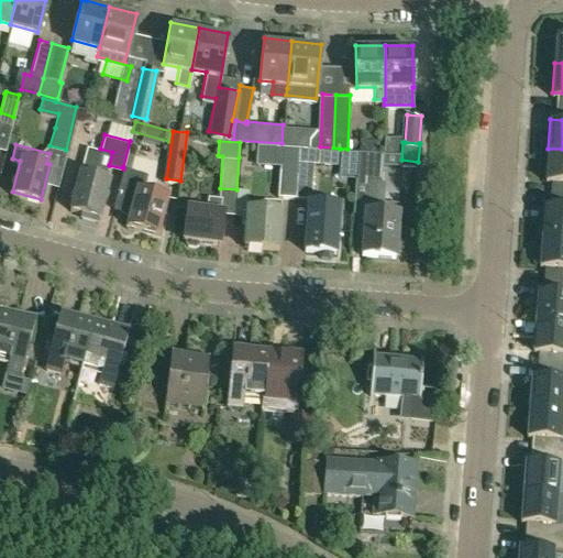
[(298,160),(299,148),(261,144),(260,165),(280,166),(278,194),(295,195),(298,160)]
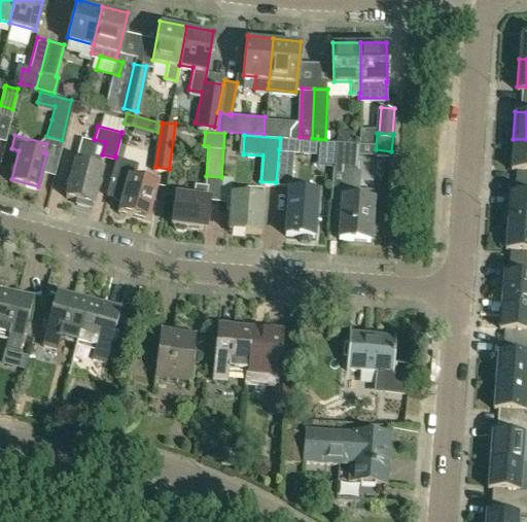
[(279,149),(276,182),(291,183),(293,150),(299,151),(299,150),(317,151),(318,139),(312,138),(300,137),(289,137),(280,136),(280,138),(279,149)]
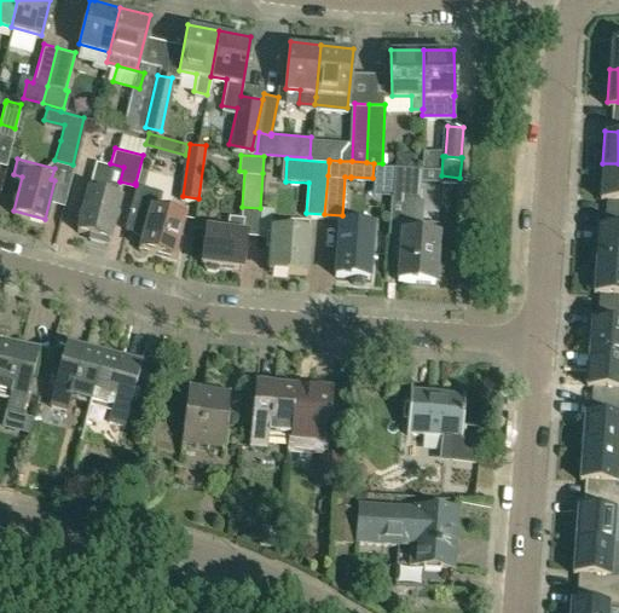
[(615,197),(614,212),(618,210),(618,163),(602,163),(600,196),(615,197)]
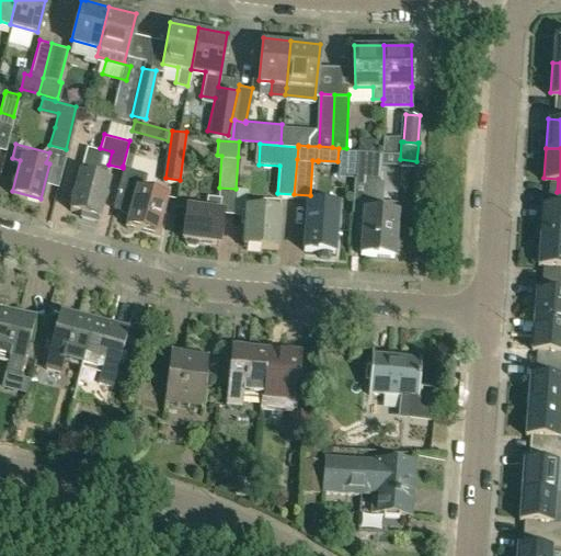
[(356,149),(354,178),(379,180),(381,151),(356,149)]
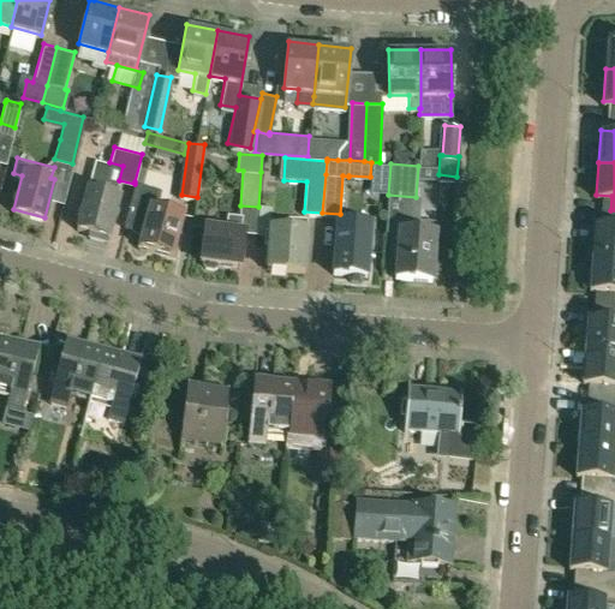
[(118,181),(102,178),(99,189),(87,186),(76,226),(89,230),(88,233),(105,238),(106,233),(108,234),(118,195),(114,193),(118,181)]
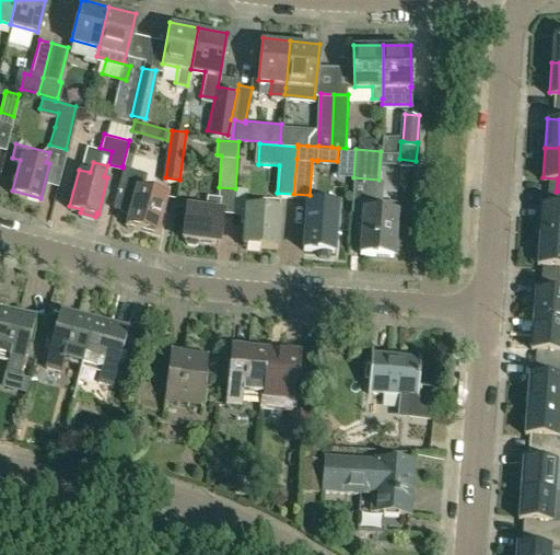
[(156,229),(165,193),(162,192),(163,186),(153,184),(152,189),(139,186),(143,171),(123,165),(123,168),(113,204),(130,208),(127,221),(156,229)]
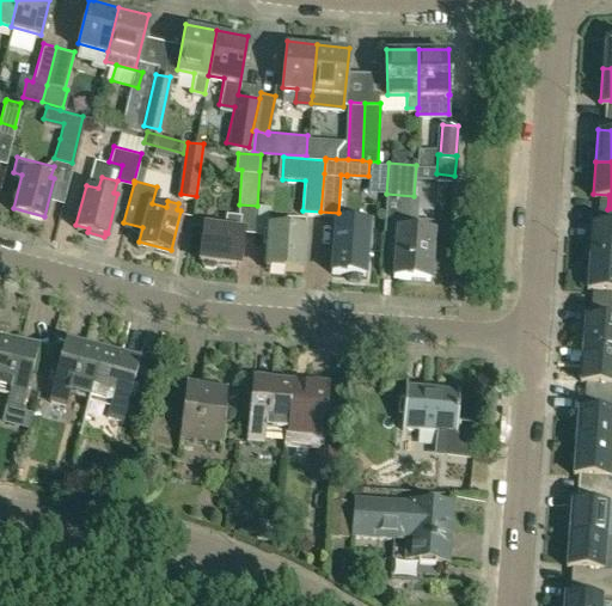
[(611,208),(607,209),(606,224),(591,222),(588,255),(611,256),(611,208)]
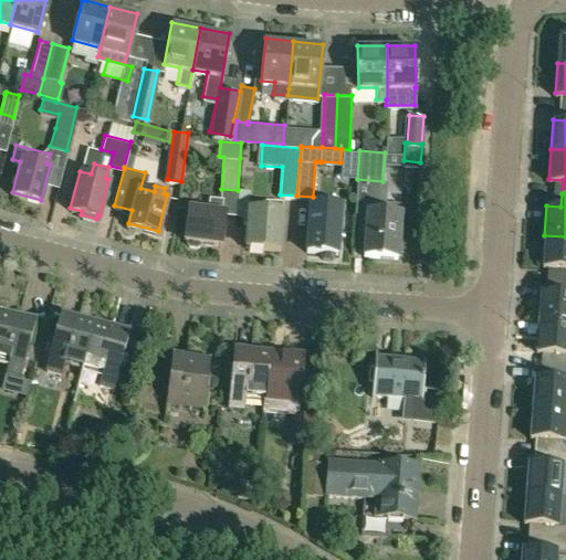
[(221,209),(222,196),(208,194),(207,208),(188,205),(185,238),(187,238),(187,241),(188,244),(197,244),(200,242),(200,240),(221,242),(224,209),(221,209)]
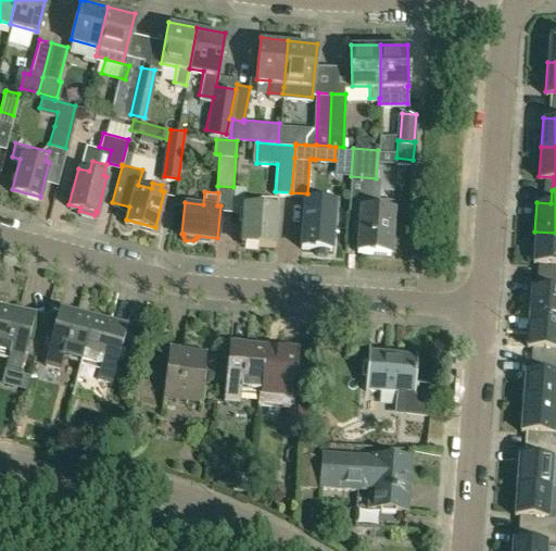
[(275,241),(278,205),(277,205),(278,193),(260,192),(260,204),(244,203),(241,239),(275,241)]
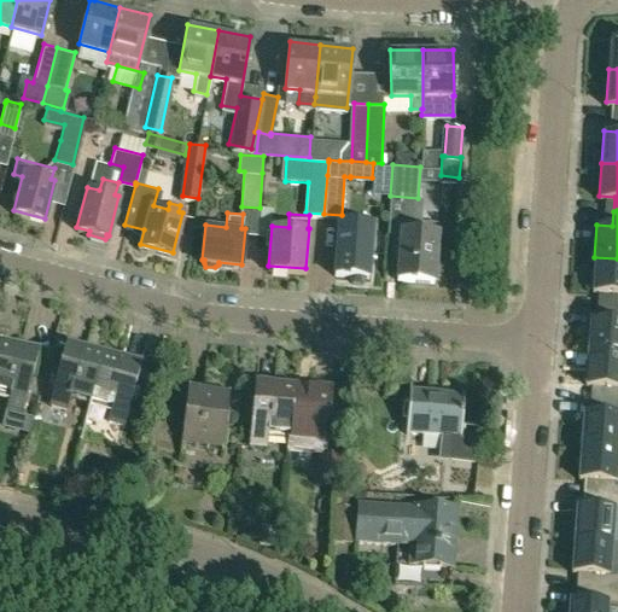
[(368,274),(372,231),(371,231),(371,221),(339,219),(338,228),(334,272),(350,272),(349,275),(353,279),(362,279),(366,277),(366,273),(368,274)]
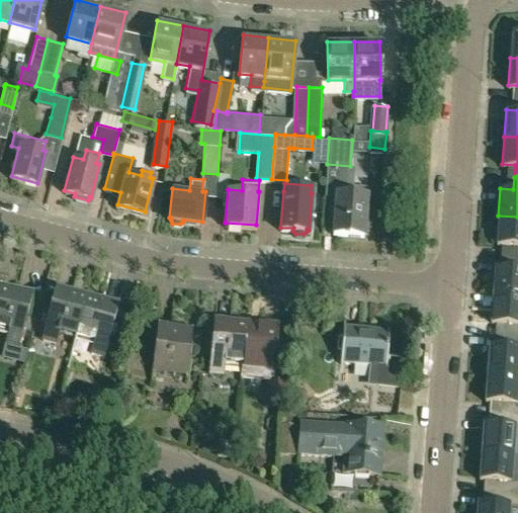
[(363,233),(366,192),(336,190),(333,231),(363,233)]
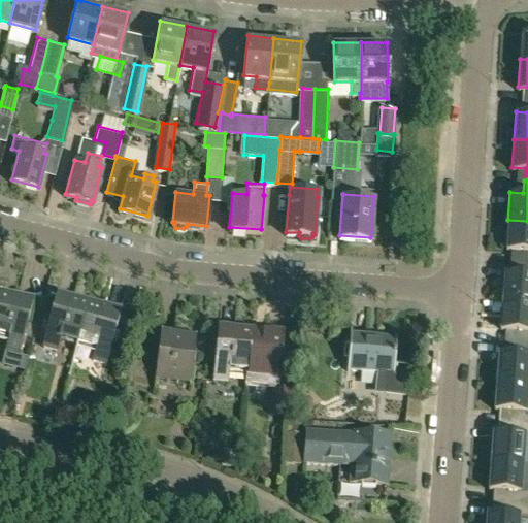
[(519,248),(518,260),(527,260),(527,221),(507,220),(505,247),(519,248)]
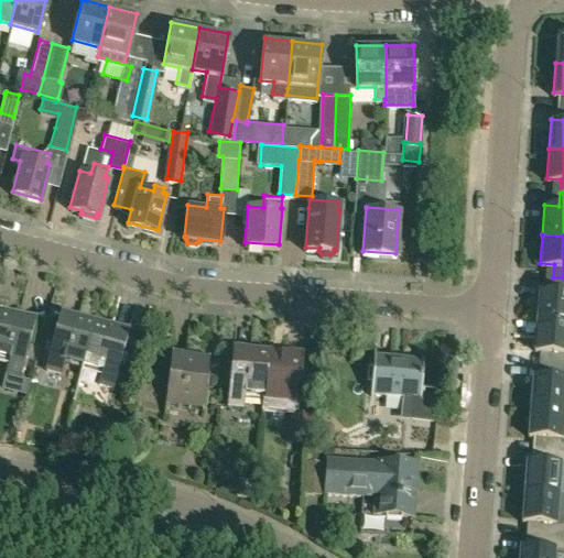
[(535,318),(563,320),(563,277),(553,277),(552,291),(538,290),(535,318)]
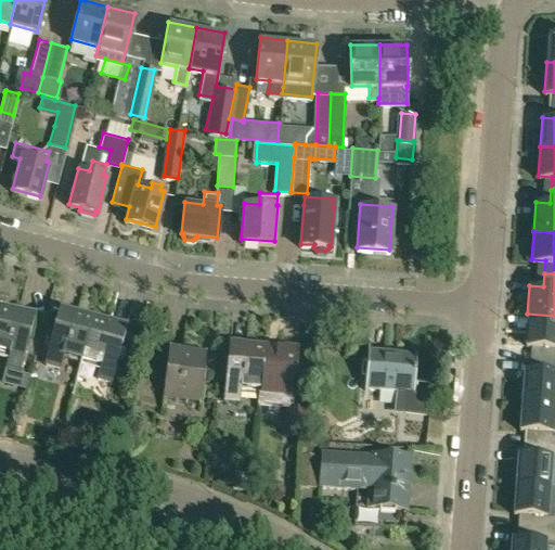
[(0,348),(10,352),(8,359),(7,363),(20,367),(28,333),(29,333),(35,310),(1,302),(0,307),(0,348)]
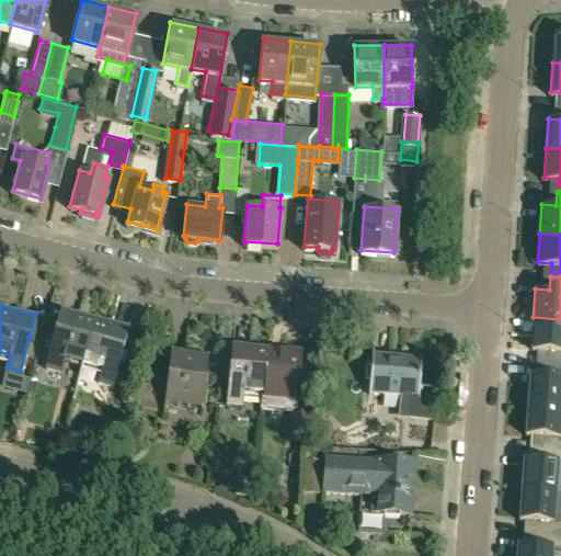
[(63,355),(81,360),(93,316),(60,307),(54,329),(55,329),(46,365),(59,369),(63,355)]
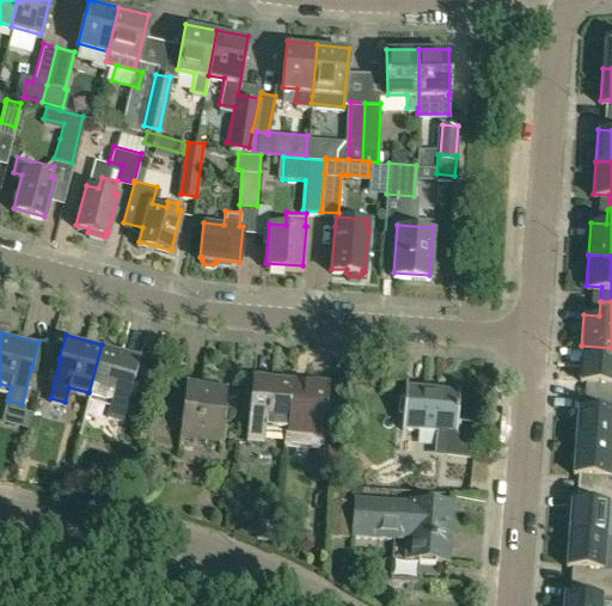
[(102,344),(89,392),(110,398),(106,412),(122,416),(132,378),(134,379),(140,354),(102,344)]
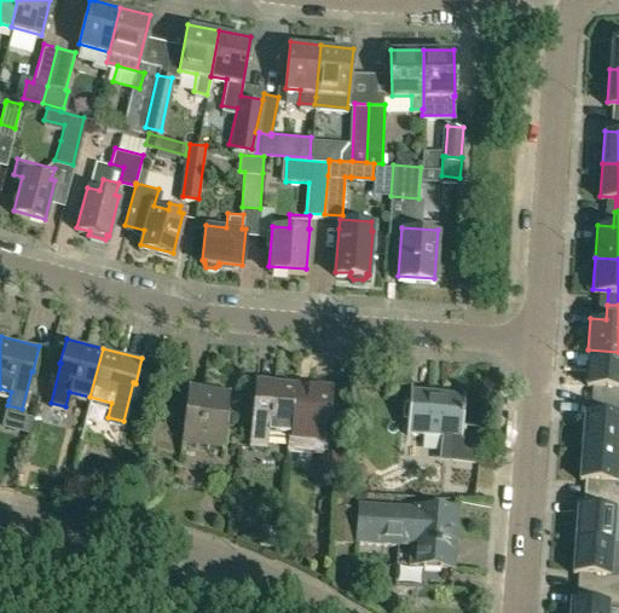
[(618,352),(588,350),(585,382),(602,383),(601,399),(618,399),(618,352)]
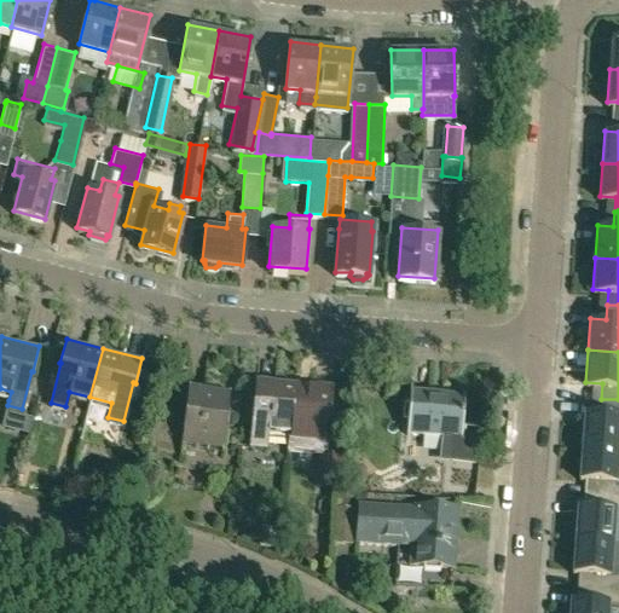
[(267,429),(288,431),(289,431),(293,380),(255,377),(253,402),(254,402),(252,441),(266,443),(267,429)]
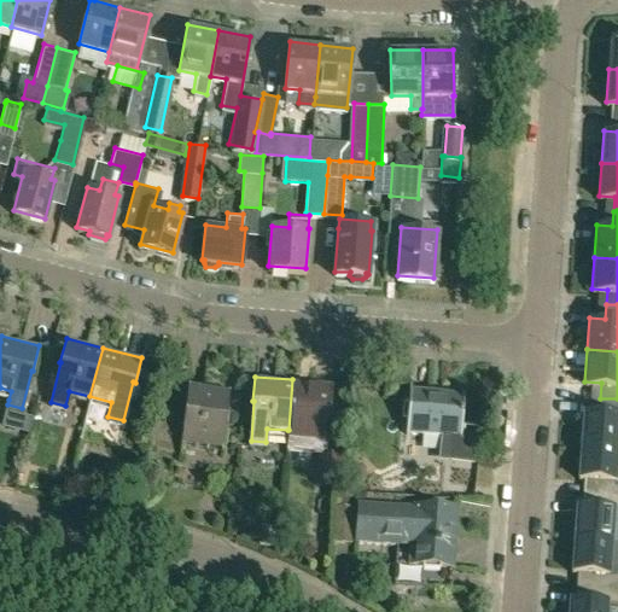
[(289,430),(287,430),(286,444),(343,448),(348,395),(331,394),(332,382),(292,379),(289,430)]
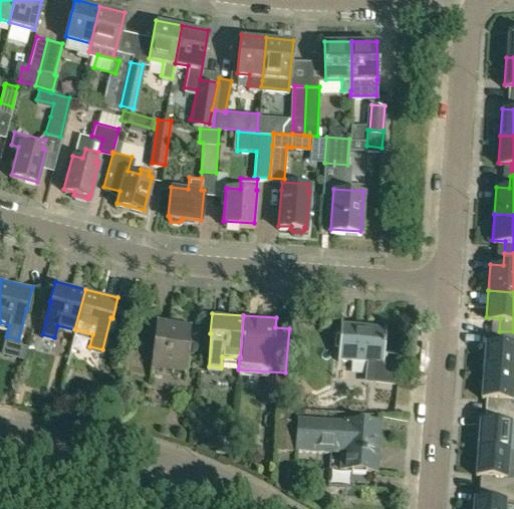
[(156,317),(155,332),(151,366),(185,369),(191,321),(156,317)]
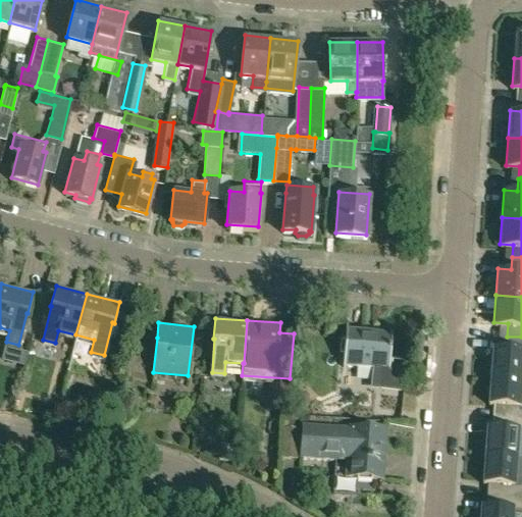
[(343,362),(383,365),(381,386),(399,388),(401,360),(389,360),(392,330),(345,327),(343,362)]
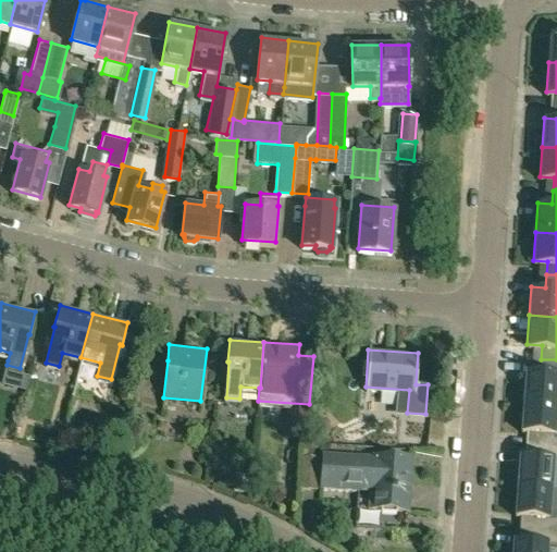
[(556,359),(541,359),(540,371),(525,370),(523,400),(556,402),(556,388),(556,359)]
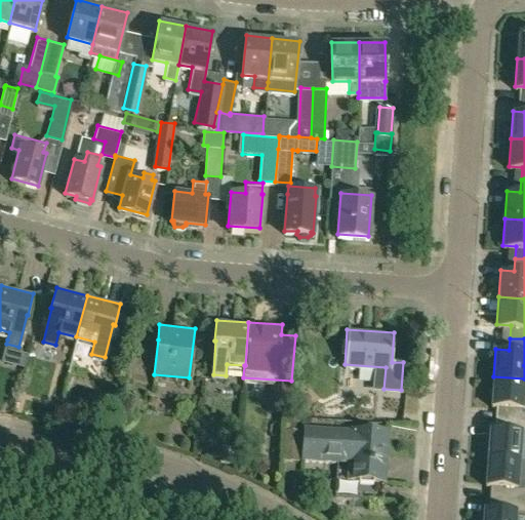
[(505,405),(503,416),(524,418),(524,394),(523,394),(524,378),(493,376),(491,404),(505,405)]
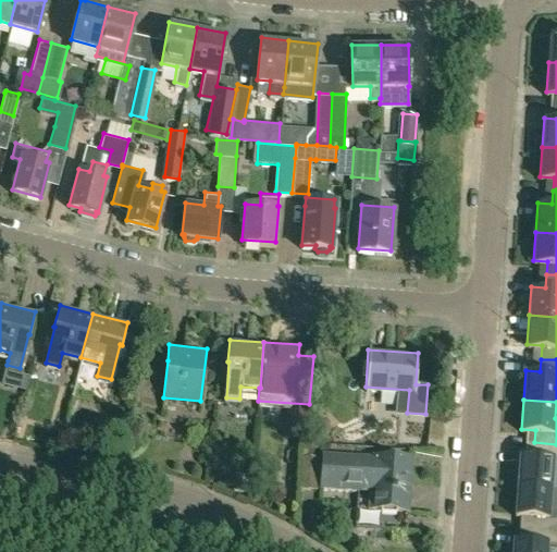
[(265,418),(285,418),(285,405),(265,405),(265,418)]
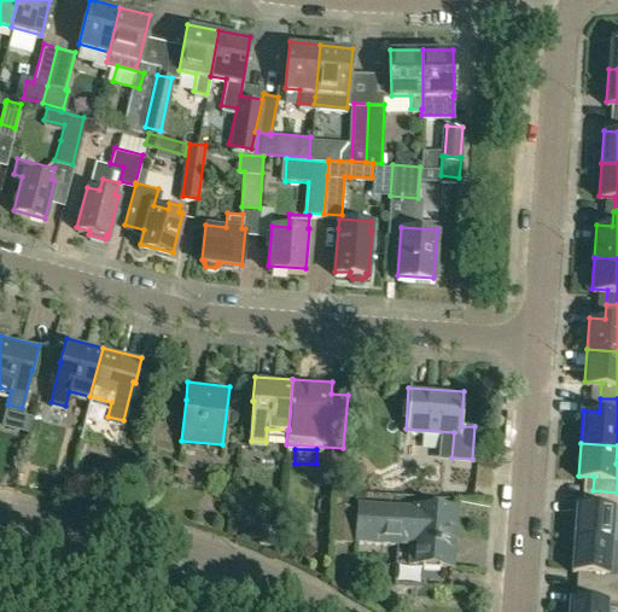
[(319,478),(333,479),(340,481),(343,453),(320,450),(319,478)]
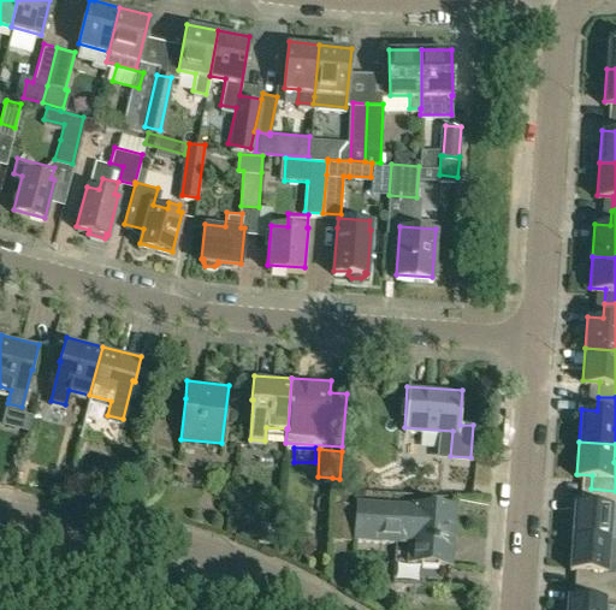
[(590,504),(574,503),(572,536),(608,538),(615,538),(615,491),(591,489),(590,504)]
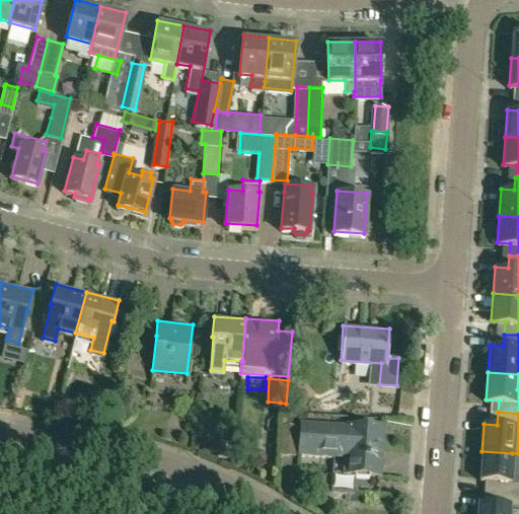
[(378,491),(382,426),(348,424),(348,426),(300,423),(299,451),(334,453),(331,488),(378,491)]
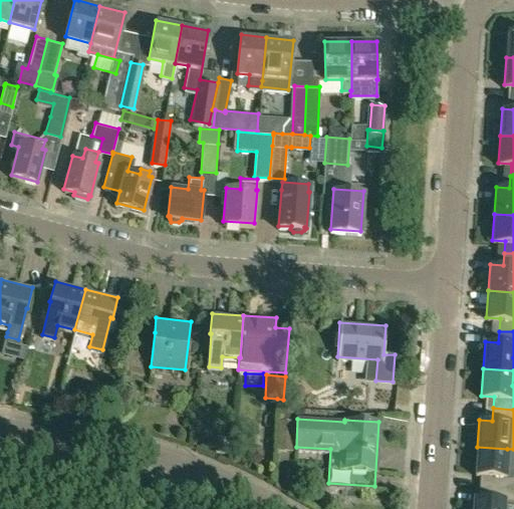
[(513,449),(507,449),(477,447),(475,474),(488,475),(487,487),(513,489),(513,488),(513,449)]
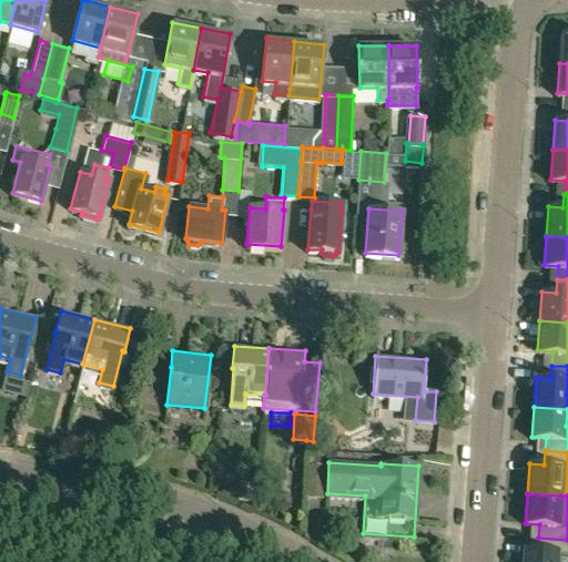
[(567,561),(567,539),(567,540),(538,538),(537,551),(523,550),(521,561),(567,561)]
